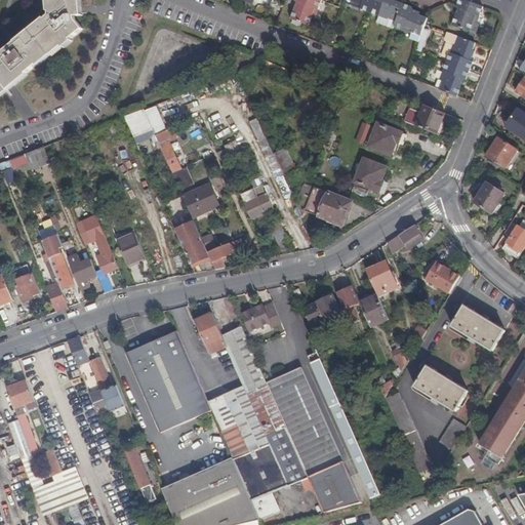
[(49,0),(50,11),(52,11),(52,14),(47,19),(46,18),(0,55),(0,97),(29,75),(28,73),(38,64),(39,66),(63,46),(72,39),(84,29),(77,21),(76,16),(83,15),(81,0),(49,0)]
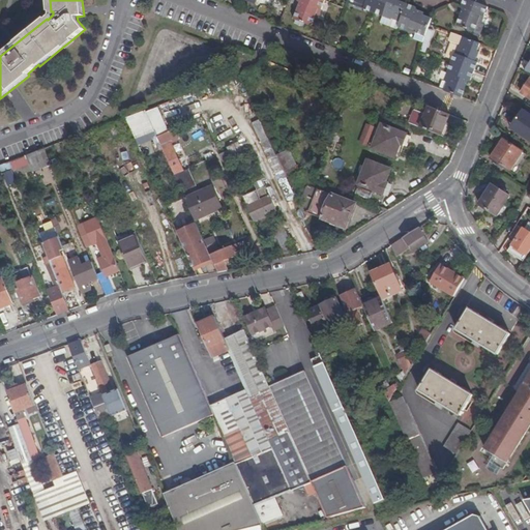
[(325,0),(324,0),(297,0),(297,1),(300,2),(302,3),(299,11),(297,10),(294,20),(312,27),(315,18),(318,8),(321,9),(325,0)]
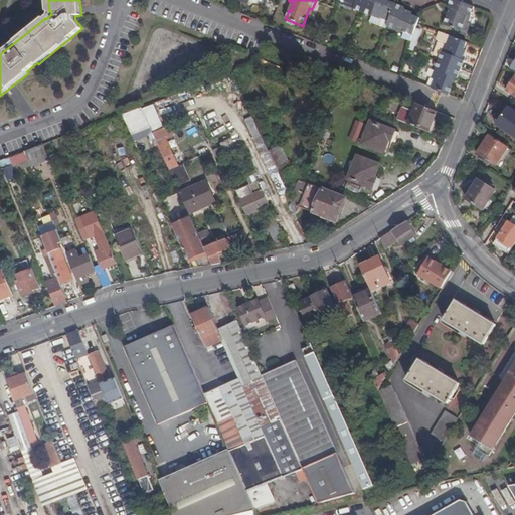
[(353,8),(362,12),(366,0),(341,0),(346,2),(354,5),(353,8)]
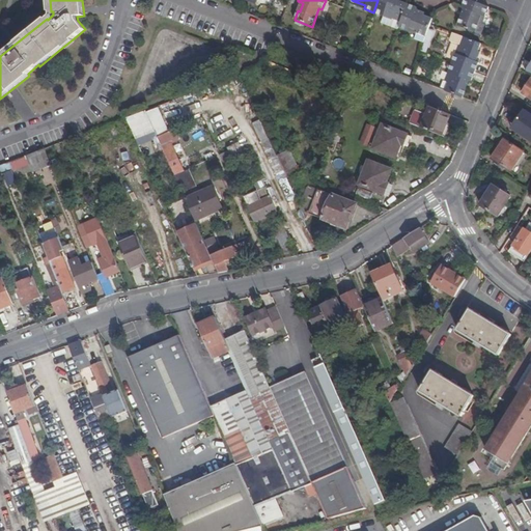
[(378,0),(373,12),(390,19),(391,18),(400,21),(407,4),(397,0),(396,0),(378,0)]
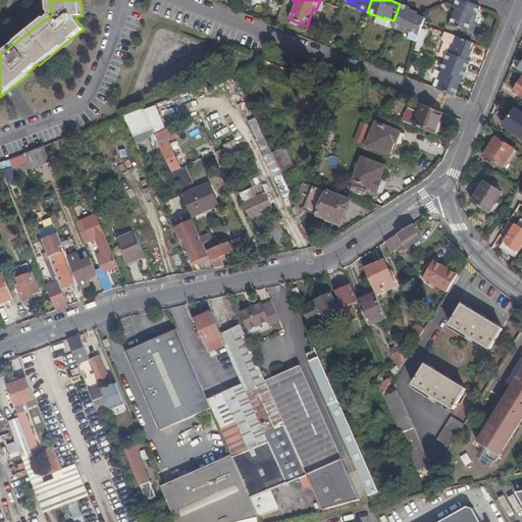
[(480,7),(462,0),(456,0),(454,6),(457,7),(459,8),(456,17),(454,16),(450,24),(467,32),(471,22),(474,14),(477,15),(480,7)]
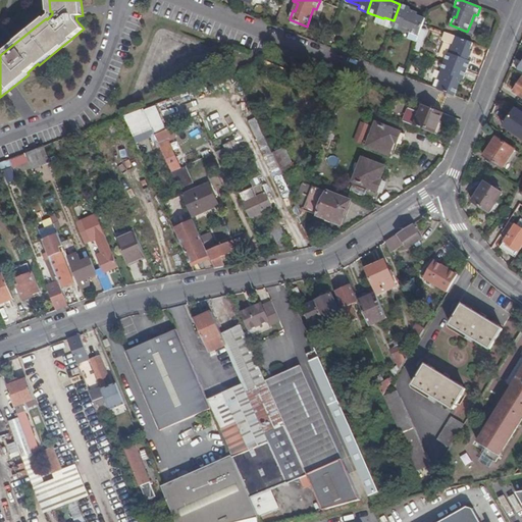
[(394,20),(392,27),(408,33),(409,32),(418,35),(423,24),(425,18),(415,14),(408,11),(409,9),(409,7),(400,4),(394,20)]
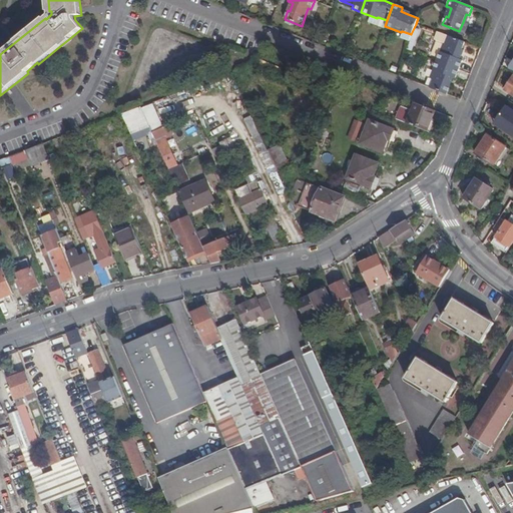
[(443,42),(436,61),(459,69),(463,59),(461,58),(458,57),(461,49),(464,42),(448,36),(445,43),(443,42)]
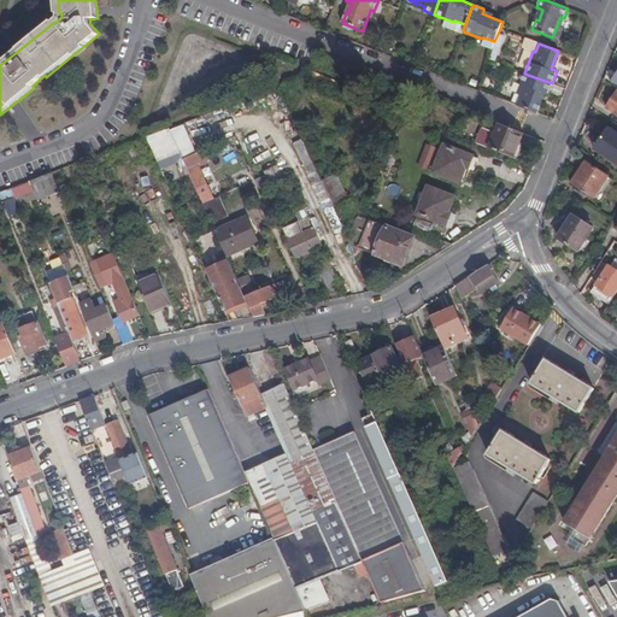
[(86,48),(84,46),(74,54),(76,56),(86,48)]
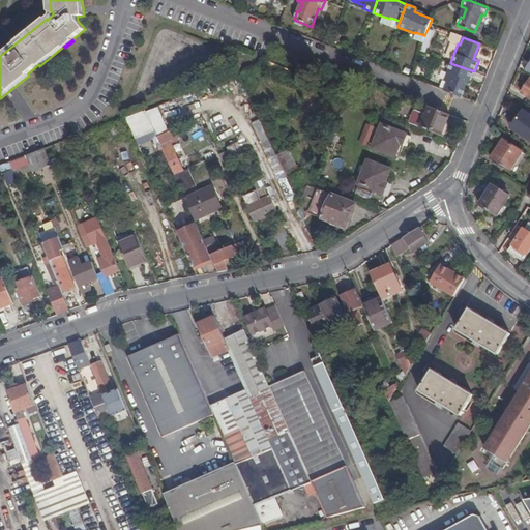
[(447,80),(443,90),(462,97),(465,87),(463,86),(466,78),(468,79),(470,80),(474,71),(450,63),(444,79),(447,80)]
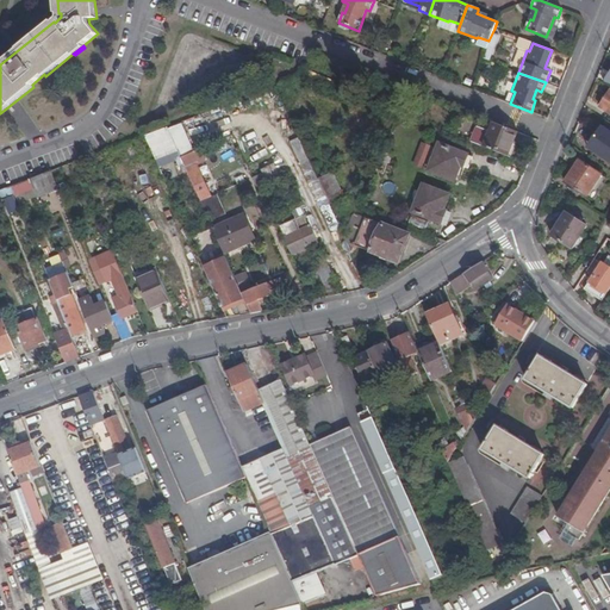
[(470,141),(509,156),(512,149),(510,148),(517,131),(493,122),(490,130),(477,125),(470,141)]
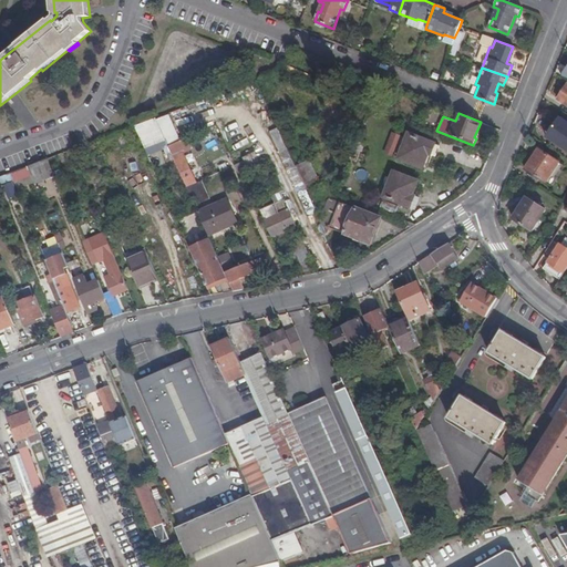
[(156,117),(135,125),(145,146),(165,137),(156,117)]
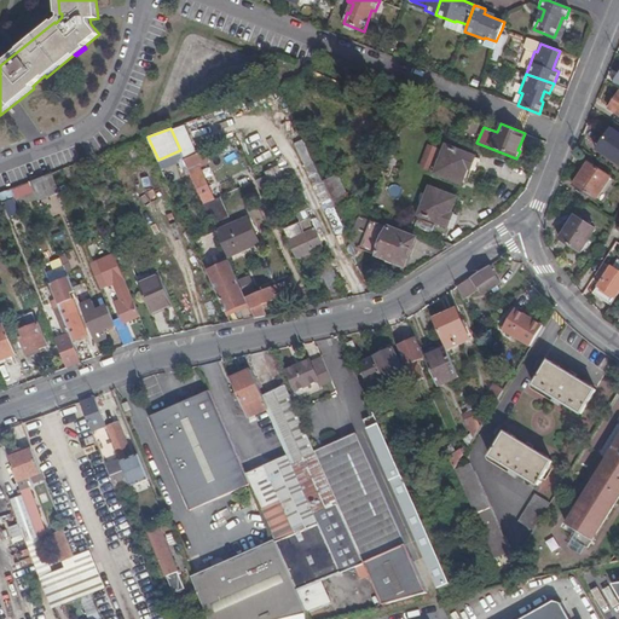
[(618,133),(612,128),(601,146),(608,151),(606,156),(618,165),(618,133)]
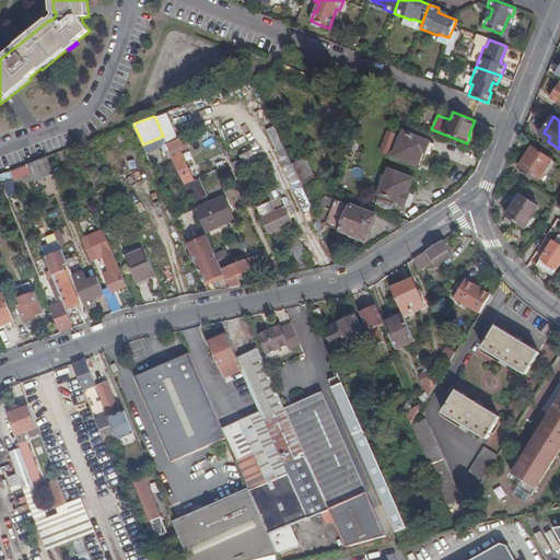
[(550,137),(544,132),(540,136),(548,141),(550,137)]
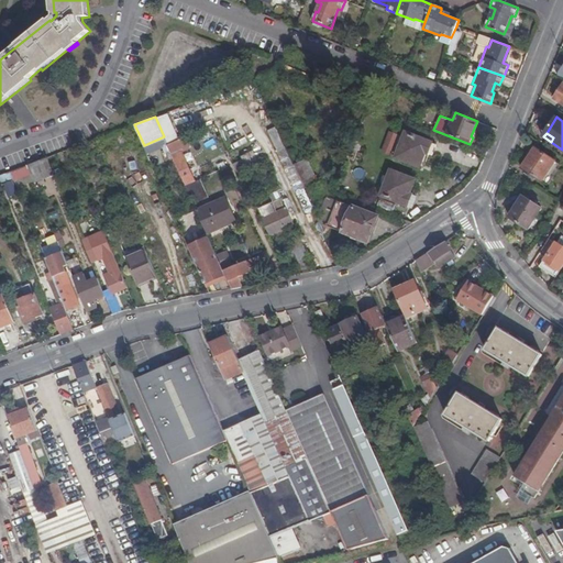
[(407,134),(397,158),(421,167),(427,154),(433,157),(438,146),(407,134)]
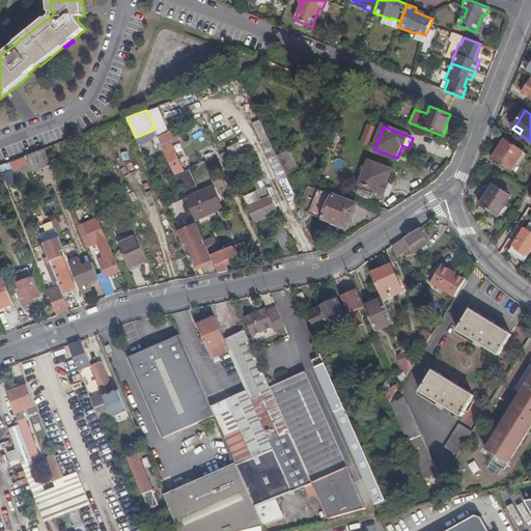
[(166,138),(161,141),(162,144),(166,156),(167,156),(175,174),(184,170),(170,139),(167,140),(166,138)]
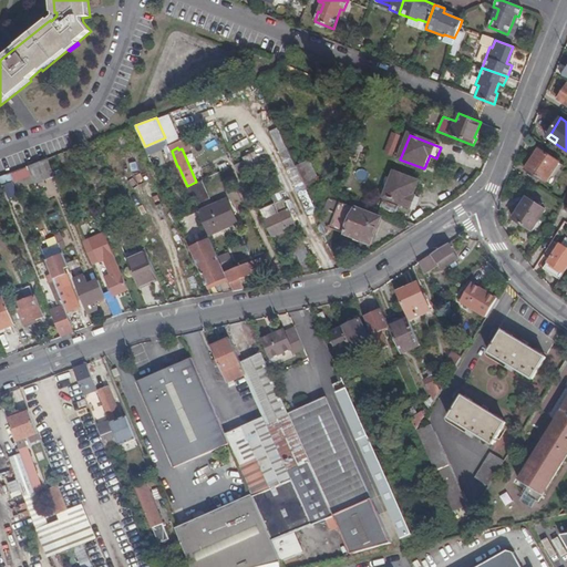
[(539,150),(525,171),(546,184),(559,164),(539,150)]
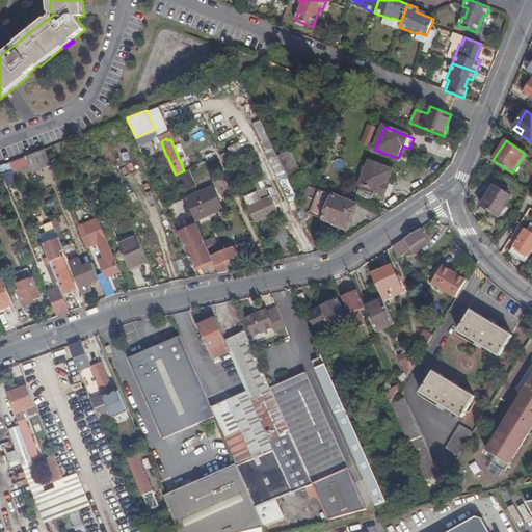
[(234,158),(245,152),(240,142),(229,148),(234,158)]
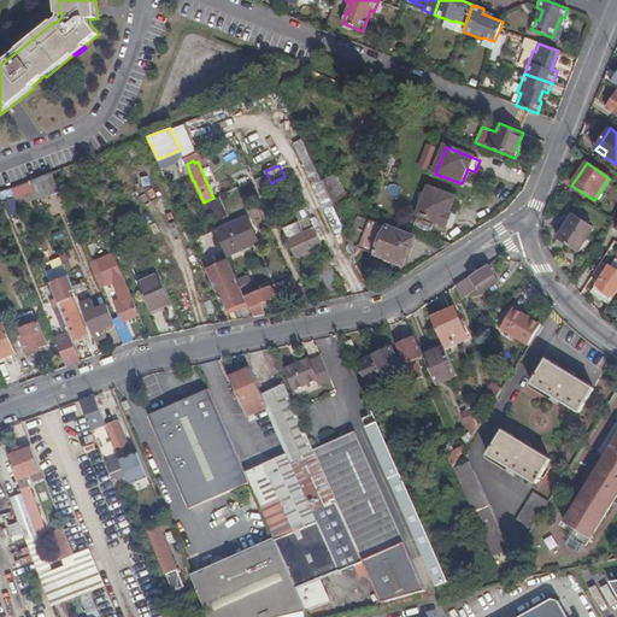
[(339,251),(351,245),(334,207),(322,181),(315,166),(303,172),(339,251)]
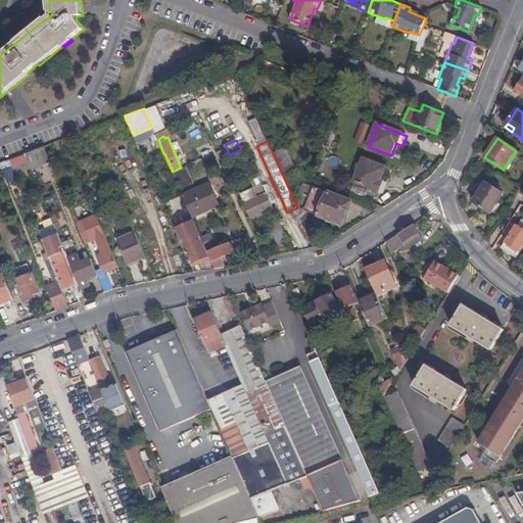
[(44,146),(35,149),(41,164),(50,161),(44,146)]
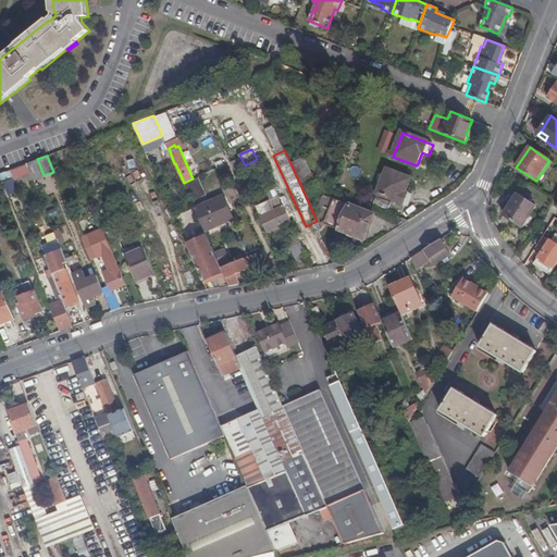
[(239,158),(231,162),(236,175),(246,171),(244,166),(239,158)]
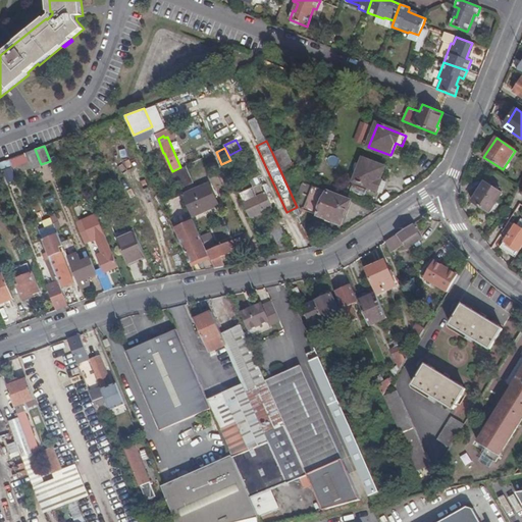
[(35,149),(25,153),(31,165),(32,168),(41,164),(35,149)]
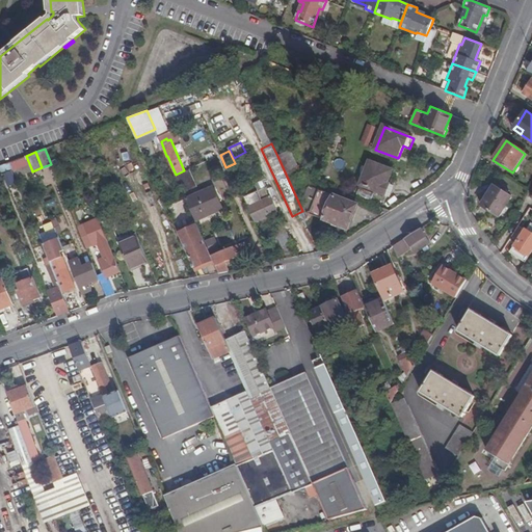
[(288,179),(298,175),(288,152),(277,156),(288,179)]
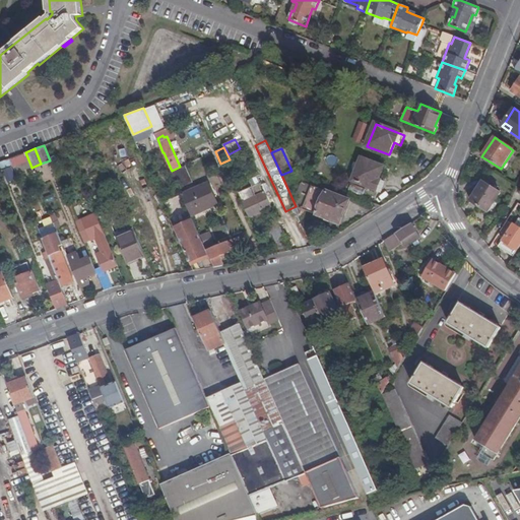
[(25,152),(10,157),(12,165),(15,171),(30,165),(25,152)]
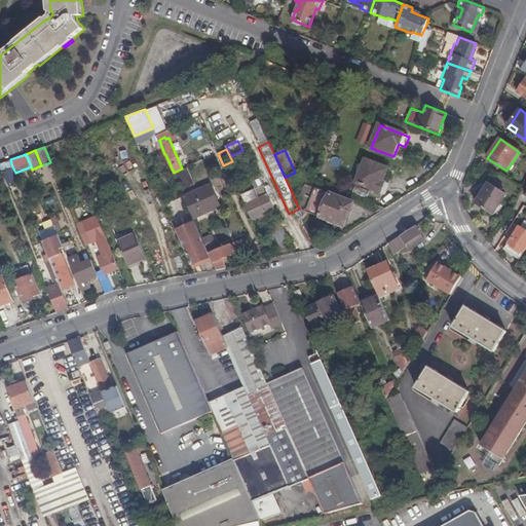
[(10,159),(0,162),(0,170),(0,171),(12,166),(10,159)]
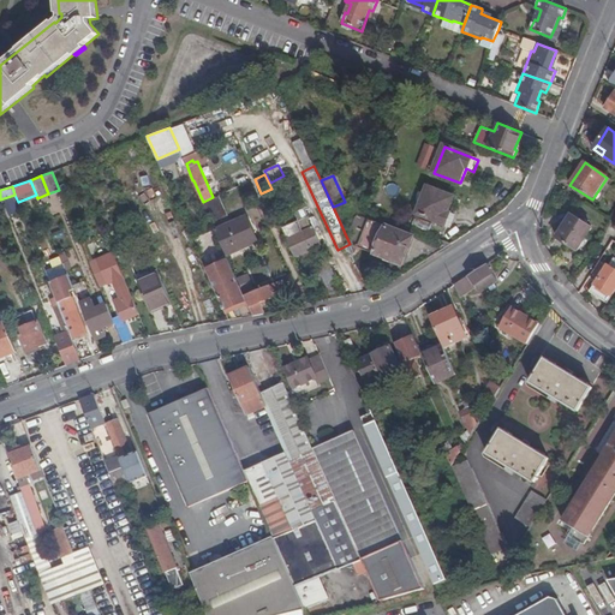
[(454,197),(428,186),(417,215),(451,227),(457,213),(449,210),(454,197)]
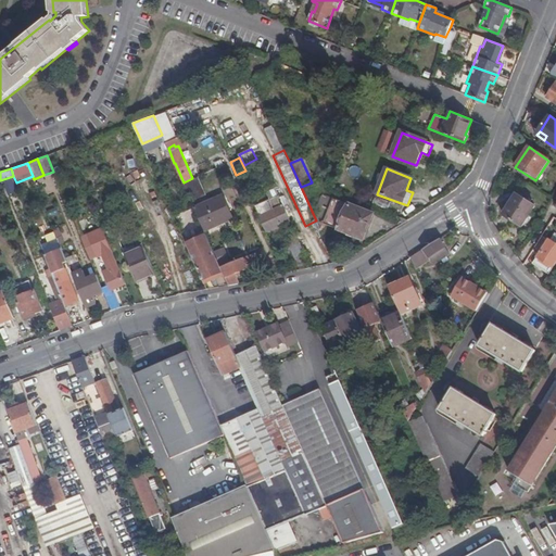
[(509,176),(502,188),(513,194),(520,184),(509,176)]
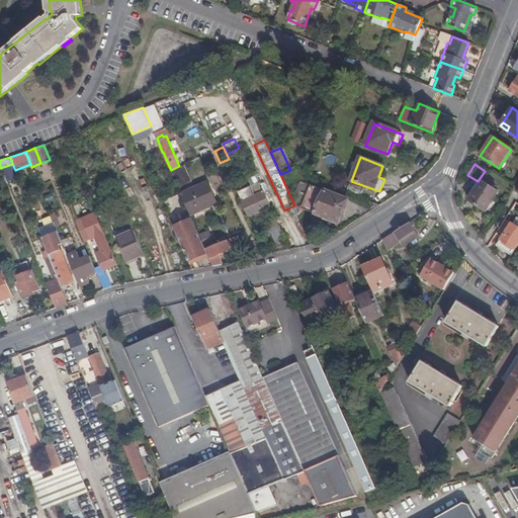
[(179,166),(171,170),(178,186),(191,181),(183,165),(179,166)]
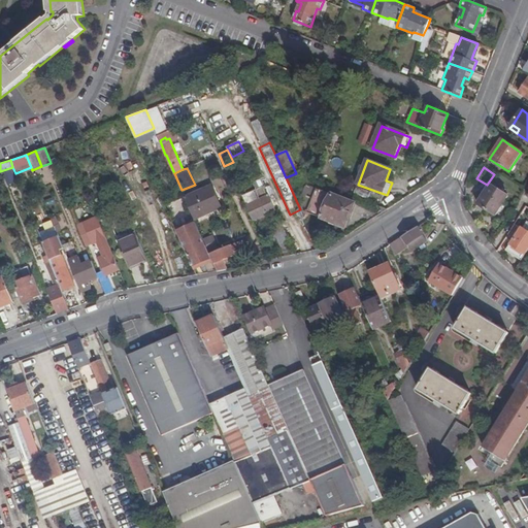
[(11,169),(2,172),(7,185),(17,180),(11,169)]
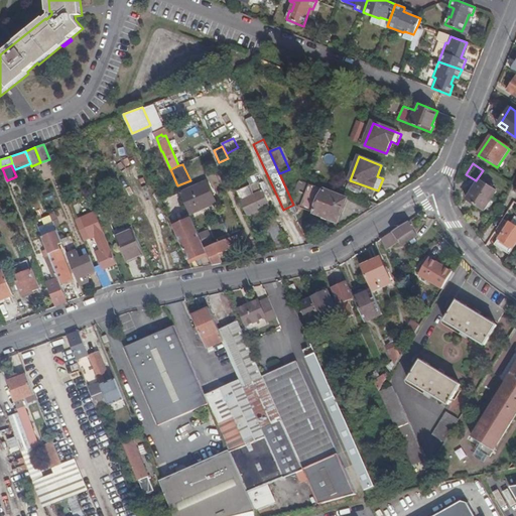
[(248,214),(270,204),(256,174),(248,178),(250,184),(237,190),(248,214)]
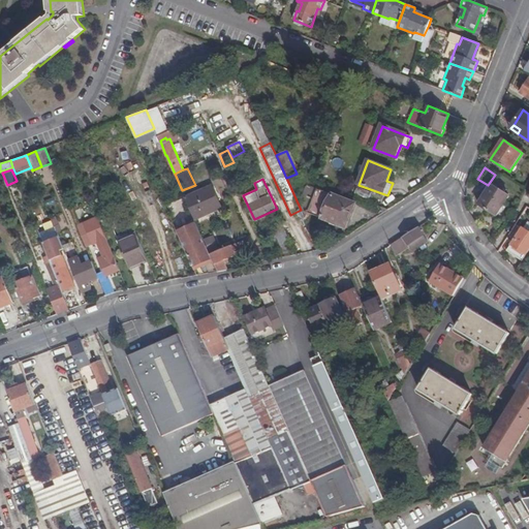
[(185,197),(195,220),(222,207),(211,185),(185,197)]
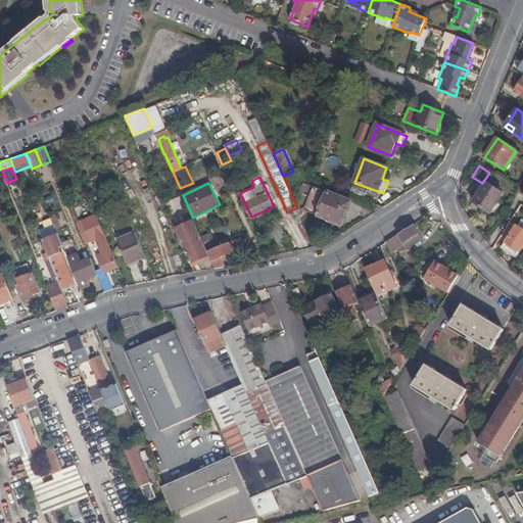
[(485,183),(474,201),(491,212),(504,195),(485,183)]
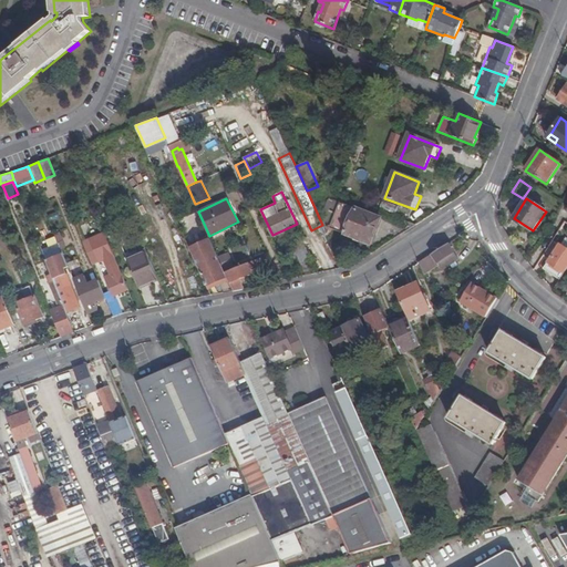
[(387,199),(384,207),(400,214),(402,205),(387,199)]
